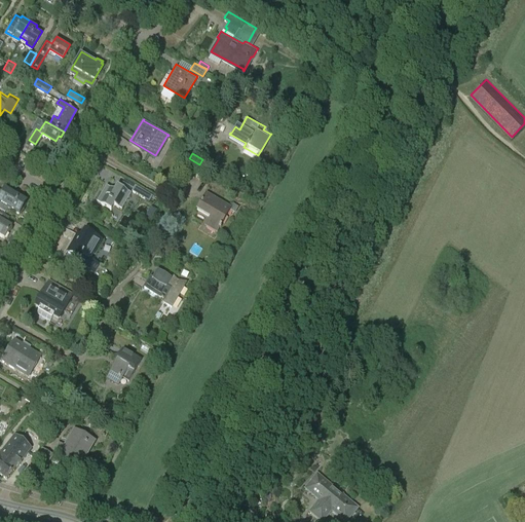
[(132,189),(117,181),(114,186),(107,182),(97,198),(111,207),(115,200),(122,206),(132,189)]
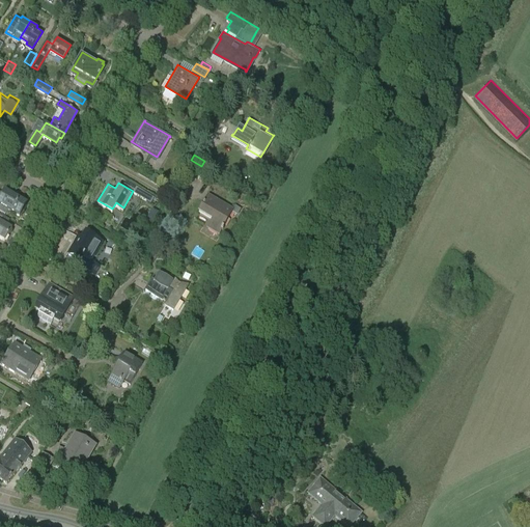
[(155,195),(137,185),(134,190),(151,201),(155,195)]
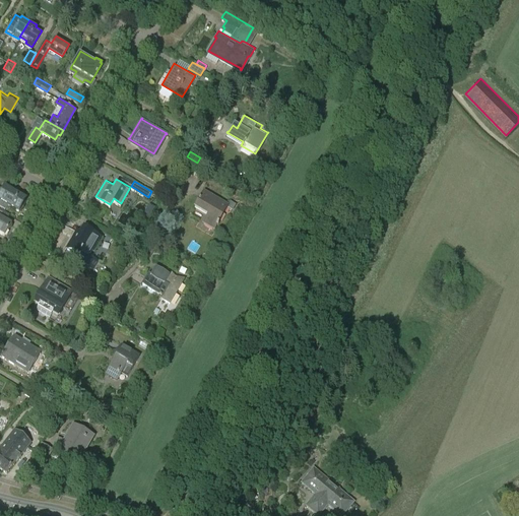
[(1,198),(0,199),(0,203),(6,207),(8,202),(19,208),(26,197),(8,186),(5,185),(2,190),(5,192),(1,198)]
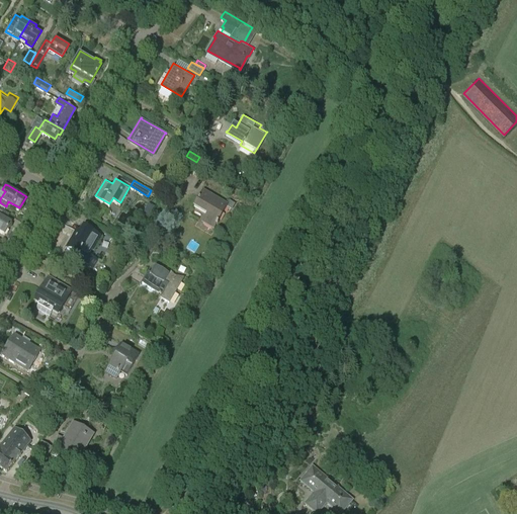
[(227,201),(203,188),(194,203),(195,204),(196,202),(208,210),(204,220),(214,225),(227,203),(233,206),(236,201),(230,197),(227,201)]
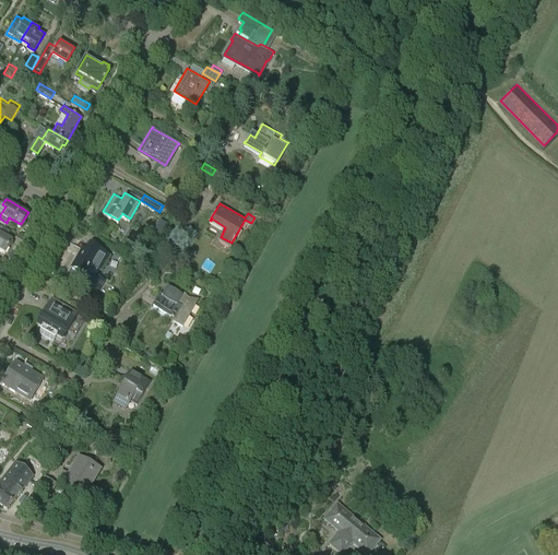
[(0,248),(4,251),(12,238),(0,229),(0,248)]
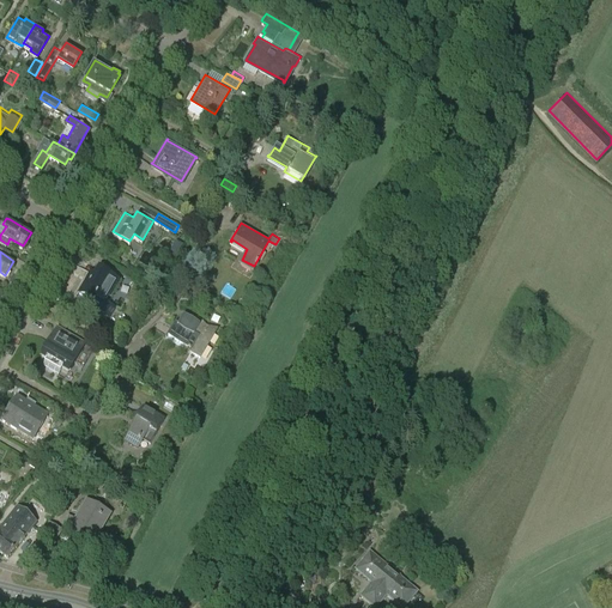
[(89,280),(85,278),(78,289),(102,302),(98,306),(111,315),(117,303),(105,296),(108,290),(110,291),(119,277),(98,265),(89,280)]
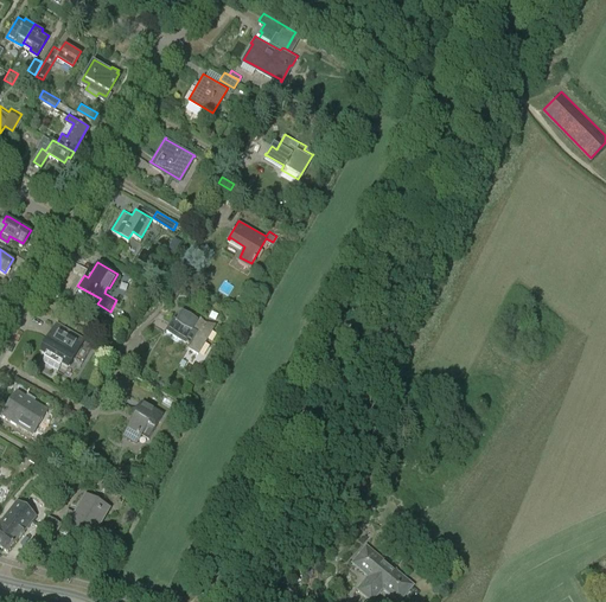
[(172,283),(167,281),(163,289),(167,293),(172,283)]
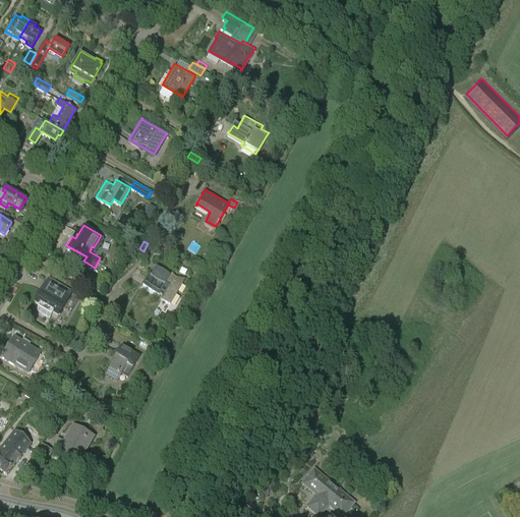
[(170,274),(171,273),(164,268),(157,265),(152,273),(150,272),(151,271),(150,271),(141,284),(141,285),(143,283),(163,294),(162,296),(171,301),(185,277),(175,274),(174,276),(170,274)]
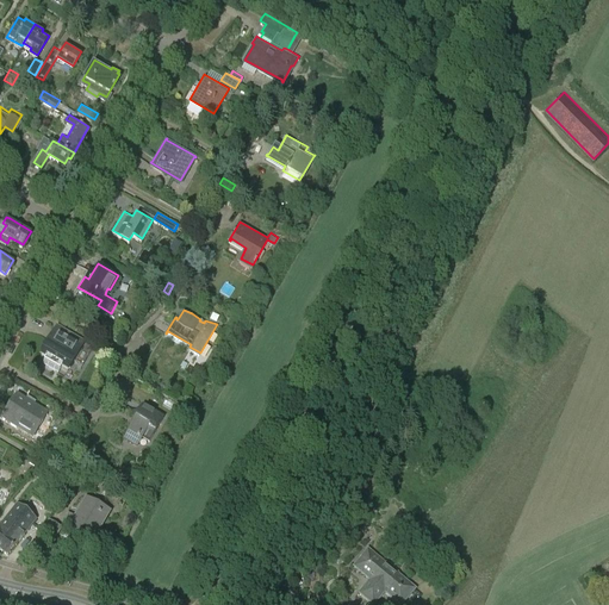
[(58,369),(61,363),(68,367),(82,342),(55,326),(41,351),(45,355),(43,360),(58,369)]
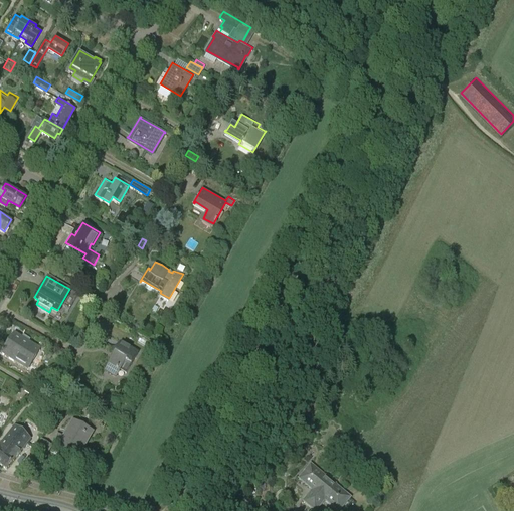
[(28,366),(39,346),(15,331),(3,351),(28,366)]
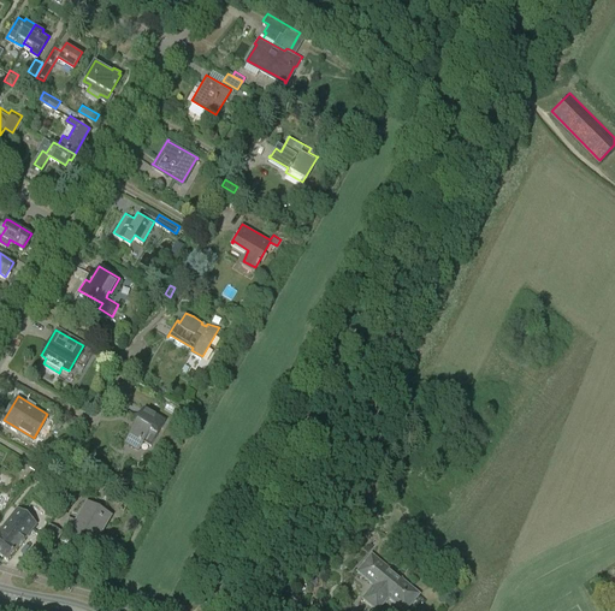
[(151,443),(157,434),(166,417),(145,404),(136,419),(139,419),(128,437),(137,443),(141,437),(151,443)]
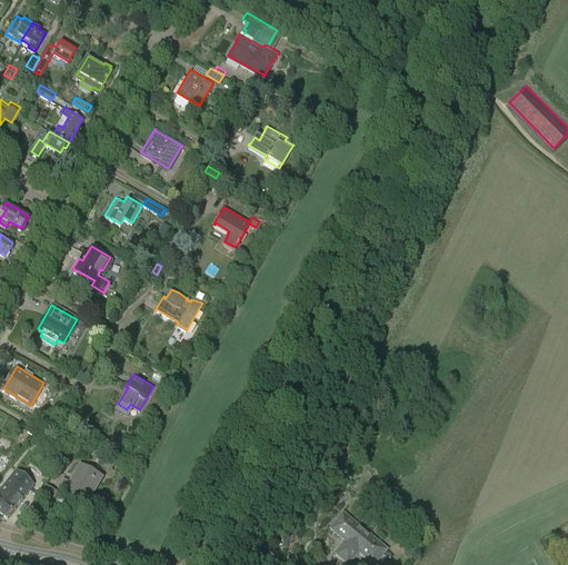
[(115,458),(120,462),(126,454),(123,453),(118,449),(116,453),(118,453),(115,458)]
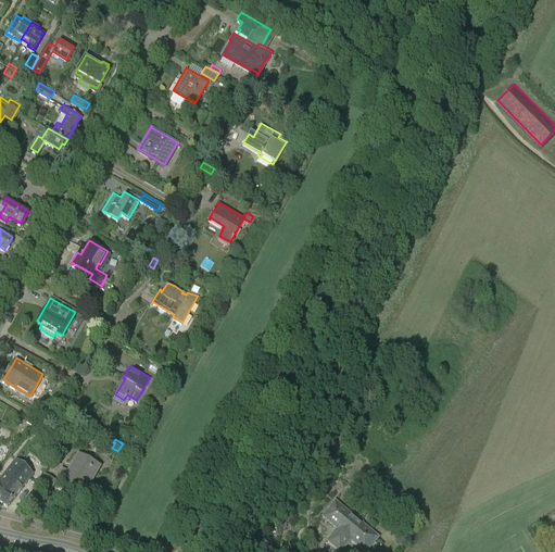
[(85,489),(100,464),(79,452),(68,469),(63,466),(59,473),(85,489)]
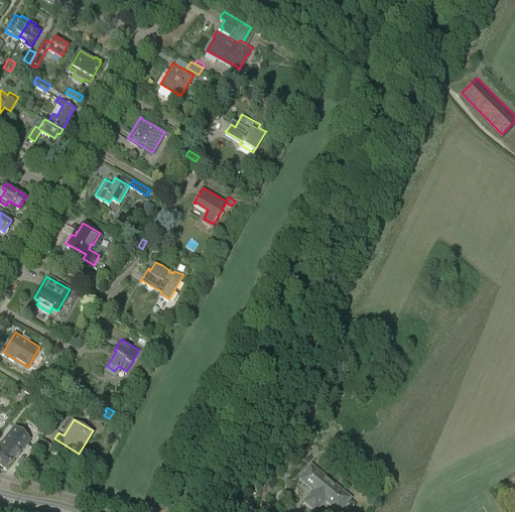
[(19,452),(31,436),(15,424),(3,439),(19,452)]
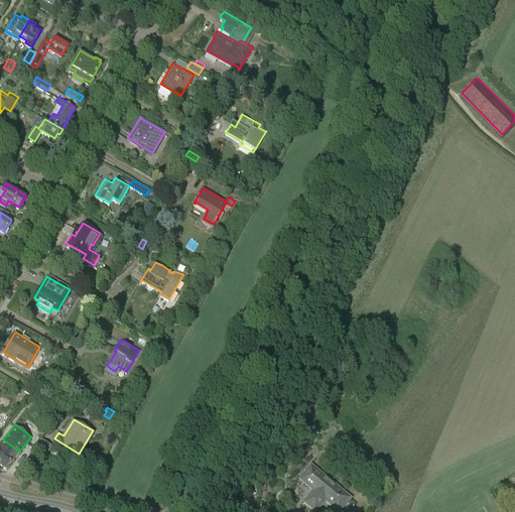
[(45,455),(51,443),(41,438),(35,449),(45,455)]
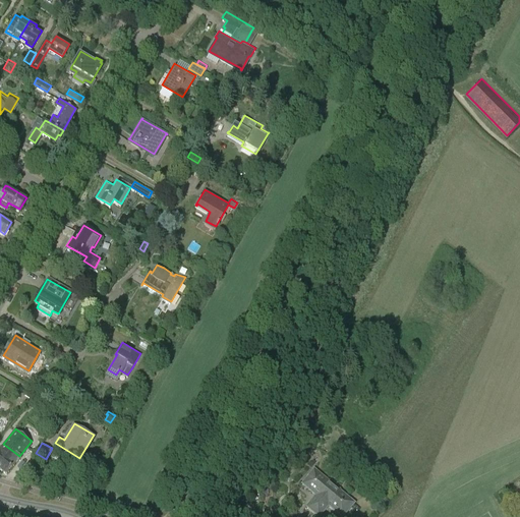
[(0,466),(7,471),(19,456),(3,444),(0,447),(0,466)]
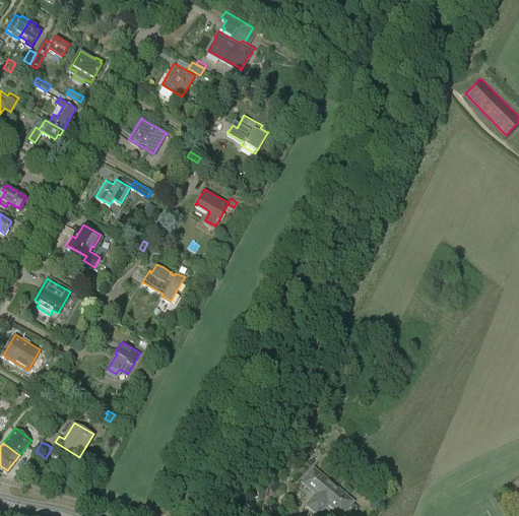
[(61,459),(63,455),(55,450),(53,454),(61,459)]
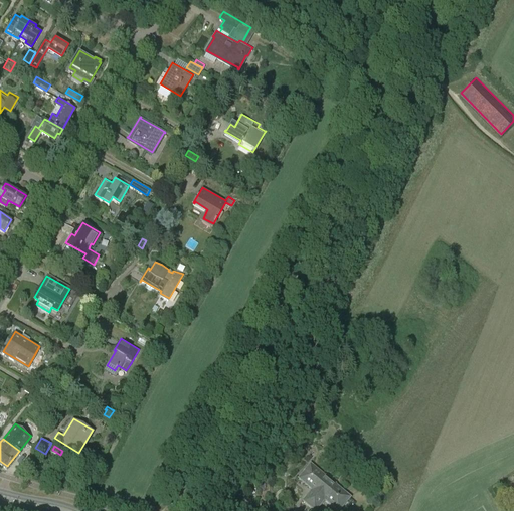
[(324,473),(311,462),(300,476),(314,488),(304,498),(310,503),(332,477),(327,472),(324,473)]
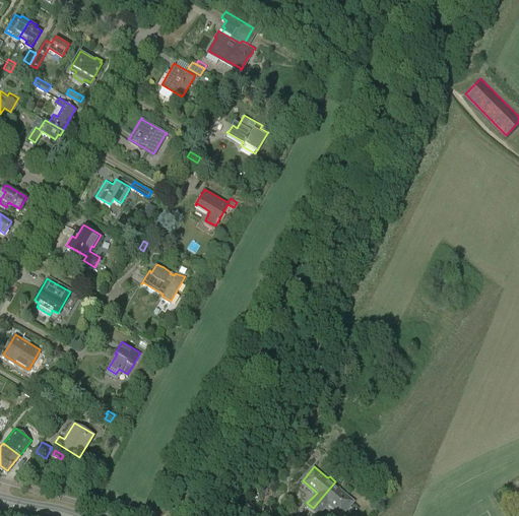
[(342,513),(353,499),(340,488),(340,486),(335,481),(313,508),(319,513),(328,502),(342,513)]
